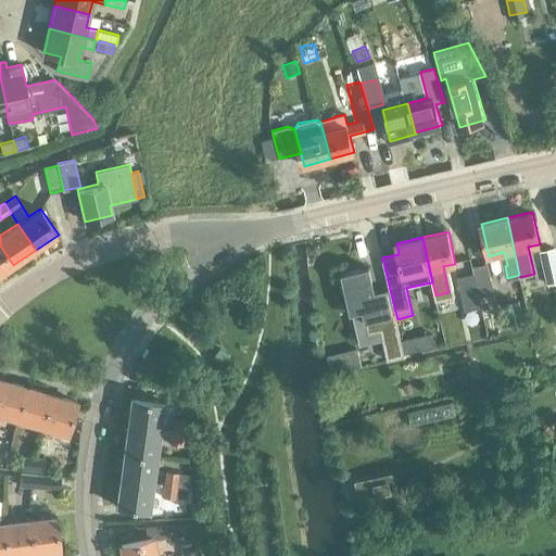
[(0,274),(13,265),(0,245),(0,274)]
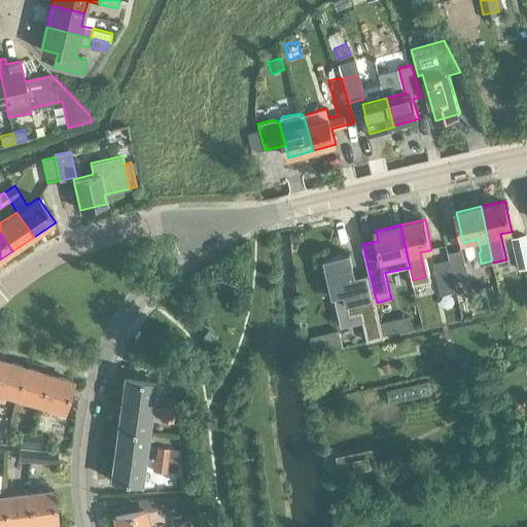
[(520,269),(526,267),(526,242),(525,235),(513,238),(520,269)]
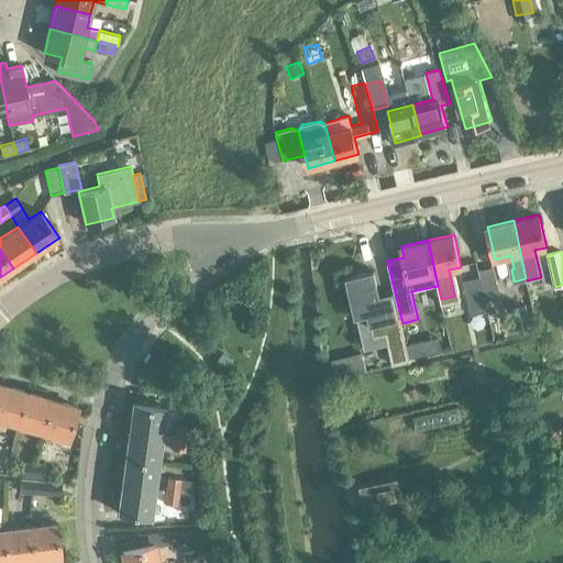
[(479,269),(482,276),(489,310),(503,307),(494,266),(479,269)]
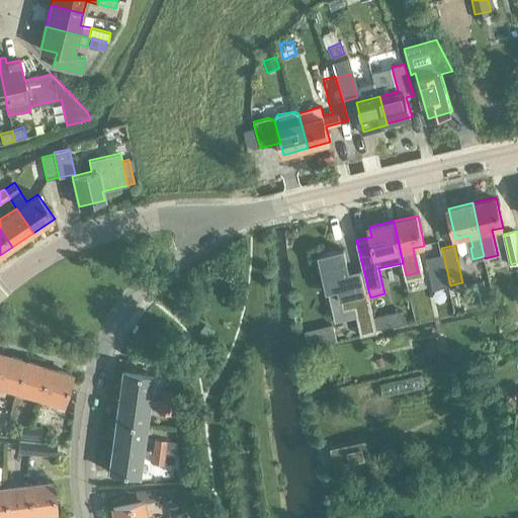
[(329,265),(324,266),(329,288),(338,286),(343,310),(354,307),(356,315),(361,334),(376,330),(376,329),(373,317),(367,291),(362,268),(349,271),(344,248),(326,252),(329,265)]
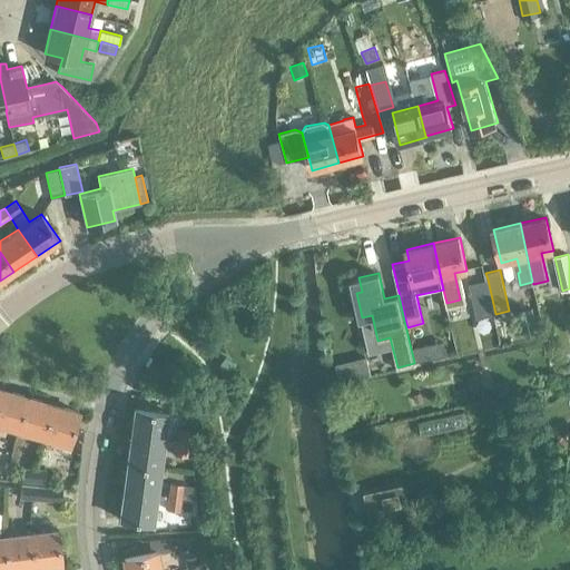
[(478,318),(495,314),(488,279),(469,283),(478,318)]
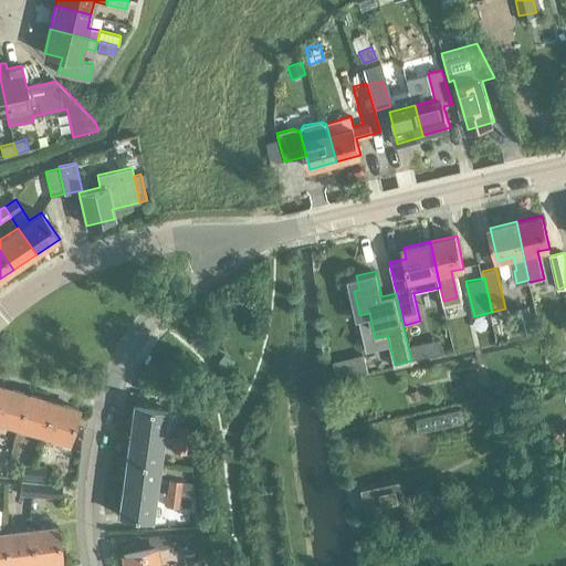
[(528,307),(515,310),(521,334),(533,332),(528,307)]
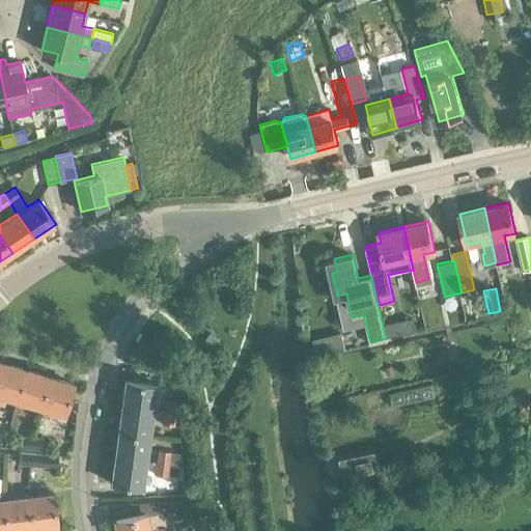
[(395,322),(383,325),(386,337),(398,334),(395,322)]
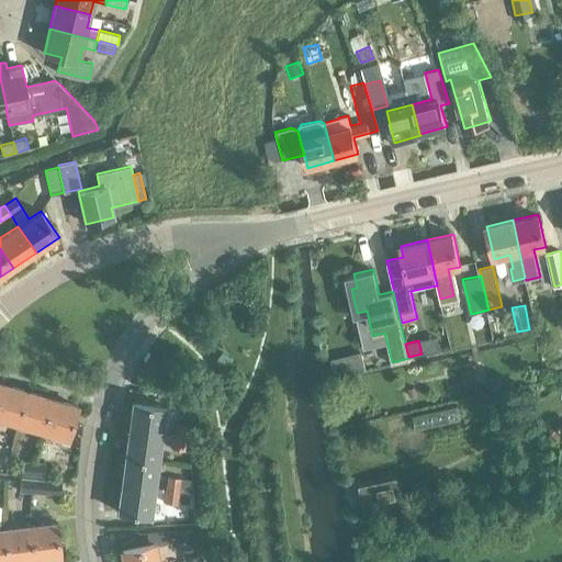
[(367,369),(362,351),(330,359),(334,373),(335,377),(367,369)]
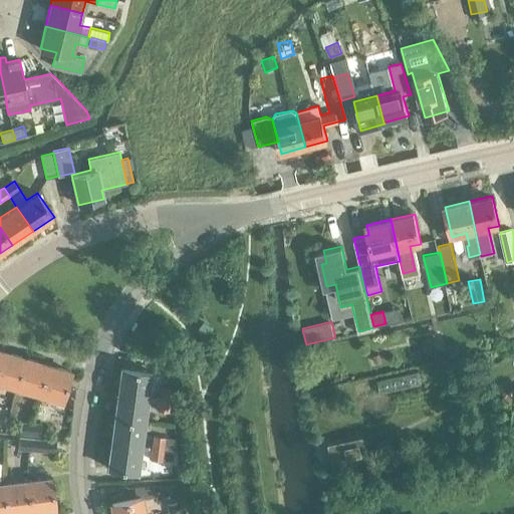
[(202,322),(196,332),(205,337),(211,327),(202,322)]
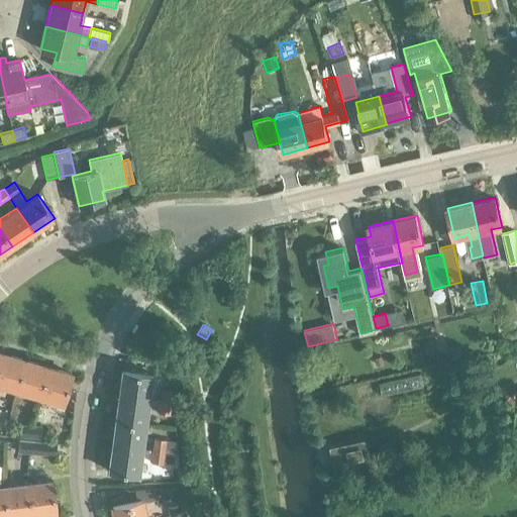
[(24,360),(1,353),(0,356),(0,383),(16,389),(24,360)]
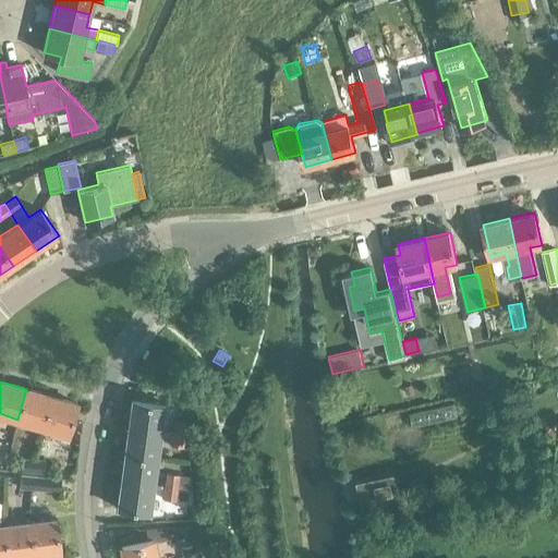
[(52,397),(26,389),(17,420),(44,426),(52,397)]
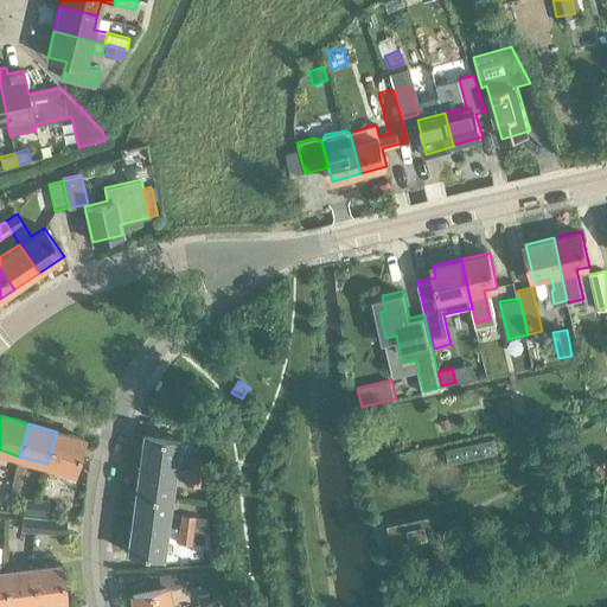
[(75,472),(85,440),(57,432),(48,464),(75,472)]
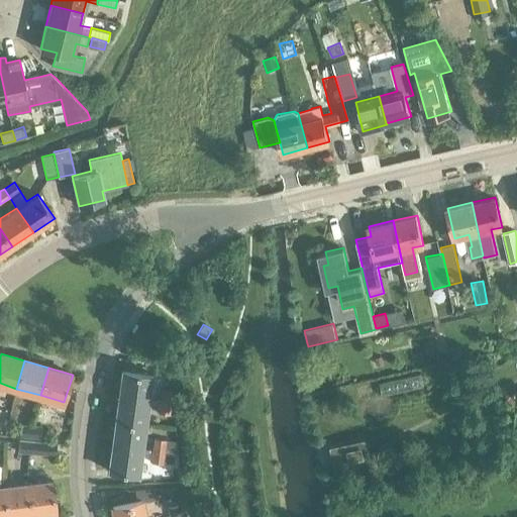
[(122,370),(119,395),(147,399),(151,374),(122,370)]
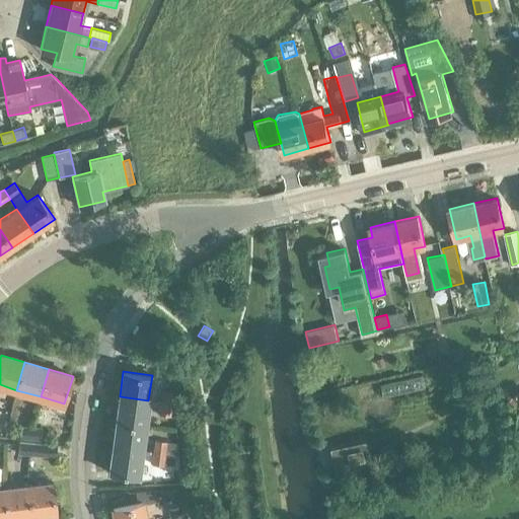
[(385,393),(426,384),(423,371),(382,380),(385,393)]
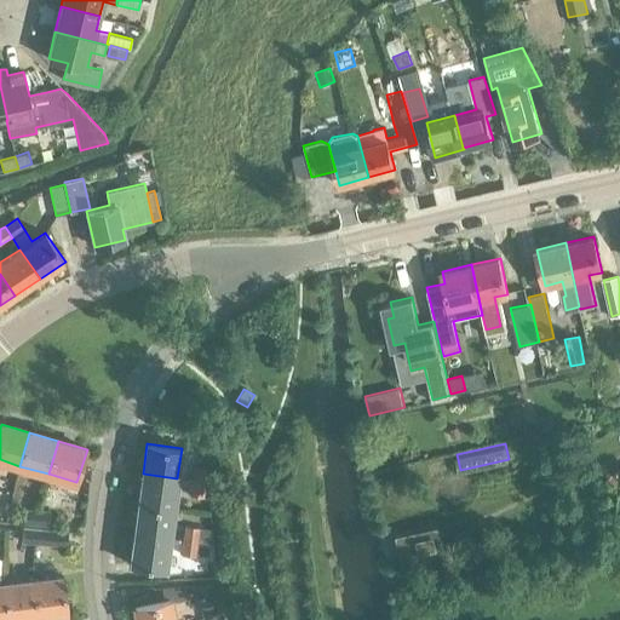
[(194,468),(193,481),(205,482),(206,469),(194,468)]
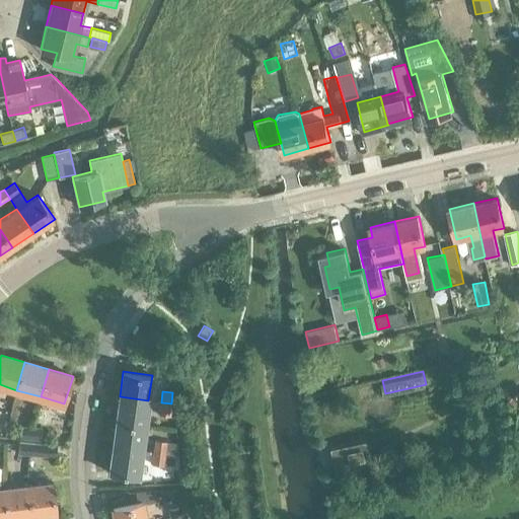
[(148,400),(120,396),(117,422),(145,426),(148,400)]
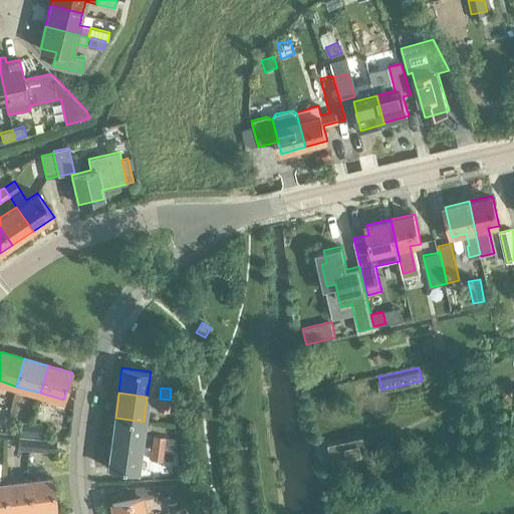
[(168,412),(170,400),(160,399),(158,410),(168,412)]
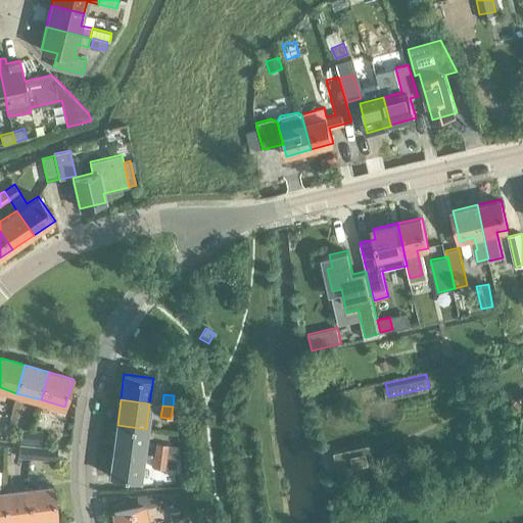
[(117,425),(113,450),(142,455),(146,429),(117,425)]
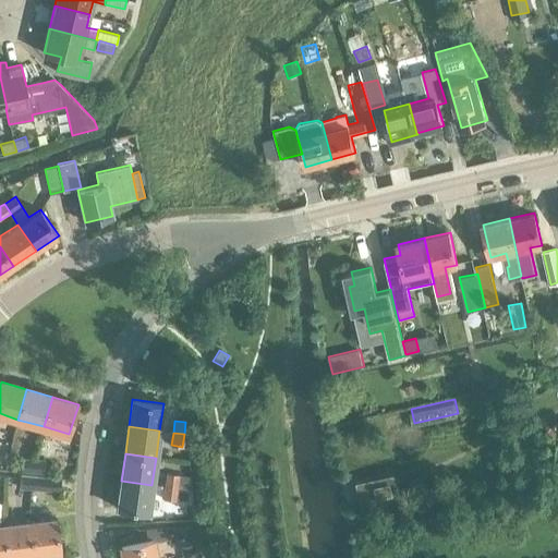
[(21,472),(33,472),(34,460),(22,459),(21,472)]
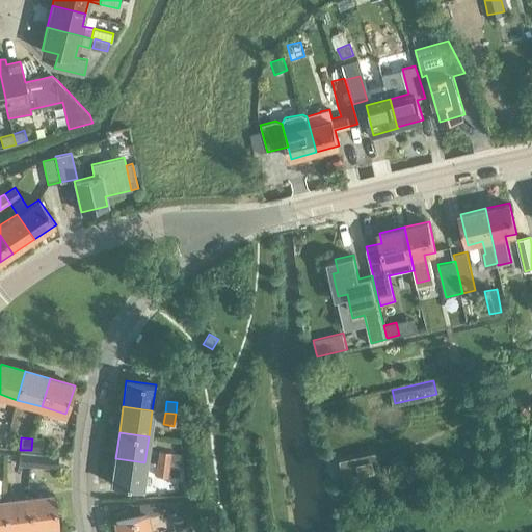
[(43,440),(32,439),(31,450),(43,450),(43,440)]
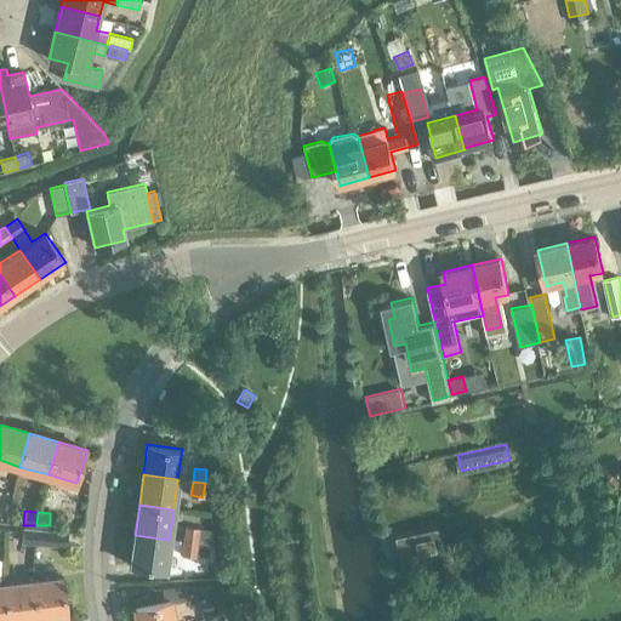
[(184,542),(197,543),(212,546),(211,530),(199,528),(186,527),(184,542)]
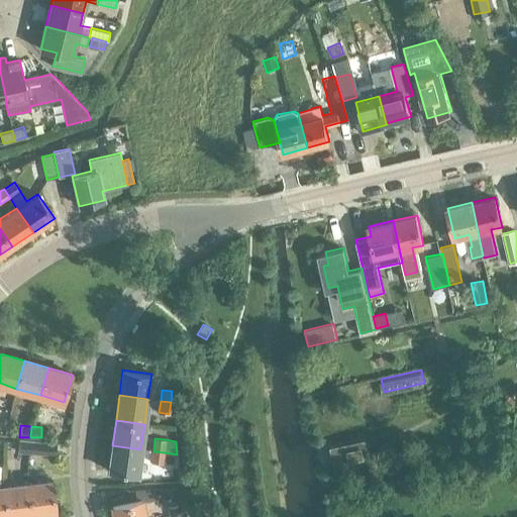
[(366,439),(330,447),(335,467),(370,458),(366,439)]
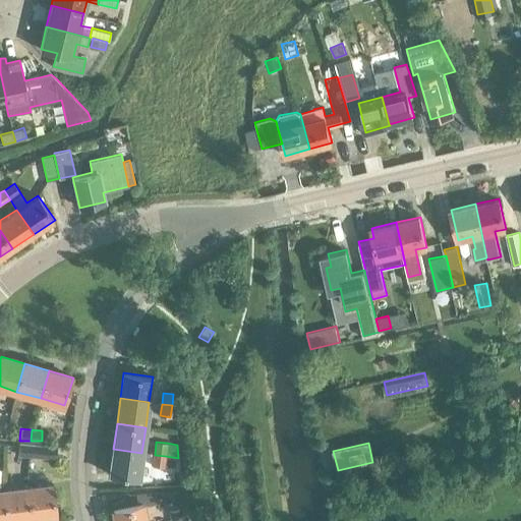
[(18,456),(30,457),(31,446),(19,445),(18,456)]
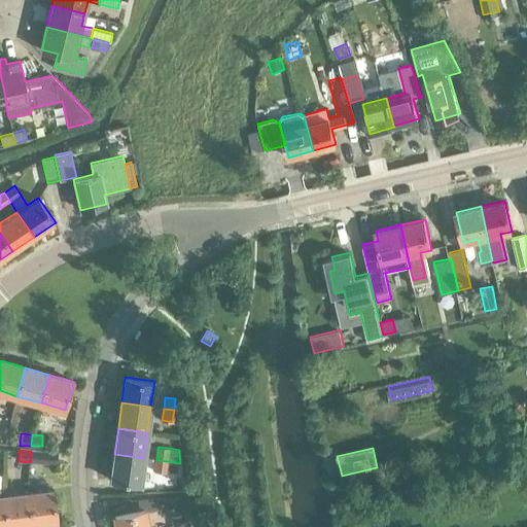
[(58,453),(31,451),(30,462),(57,464),(58,453)]
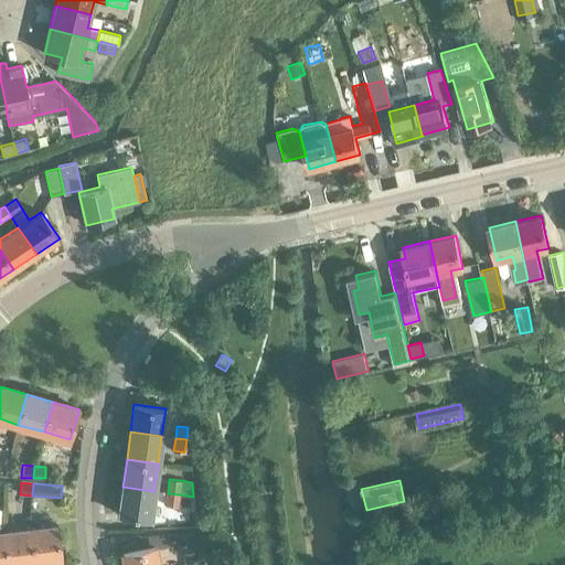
[(150,518),(153,491),(123,487),(119,514),(150,518)]
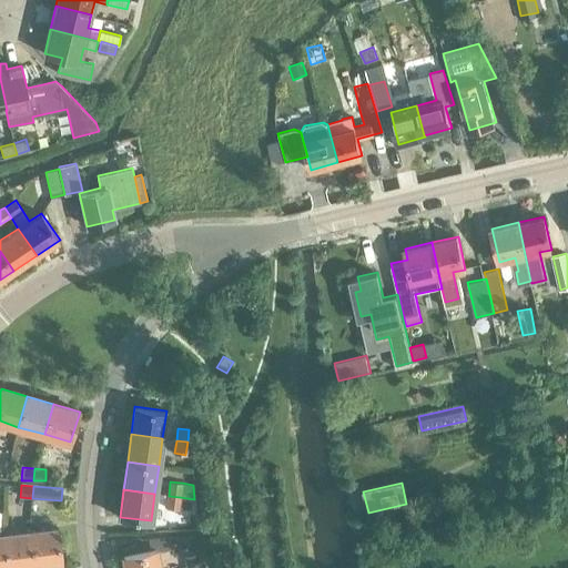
[(178,509),(180,497),(169,496),(166,508),(178,509)]
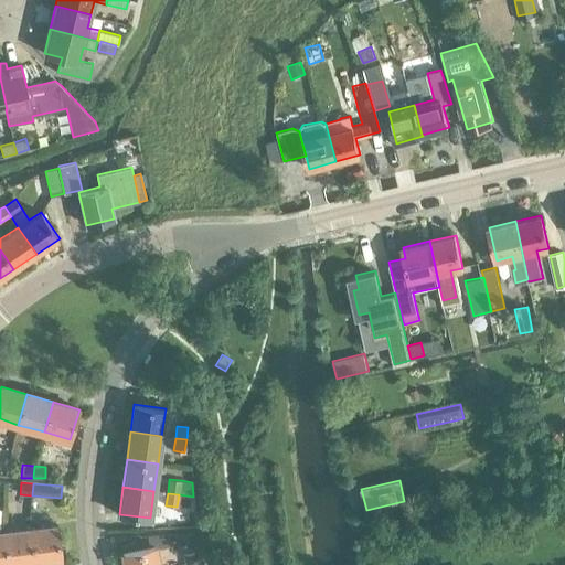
[(59,526),(31,530),(34,561),(62,557),(59,526)]
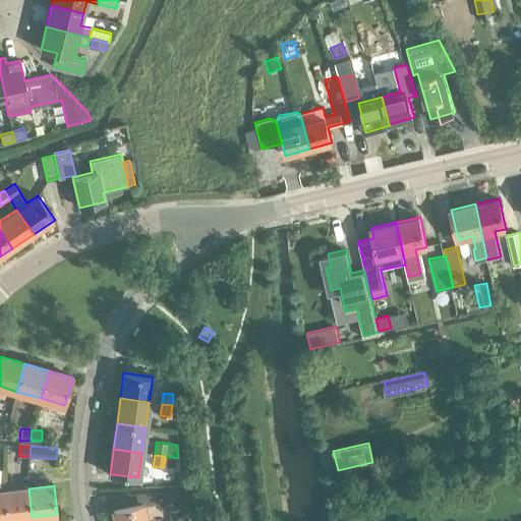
[(29,488),(4,491),(8,520),(32,517),(29,488)]
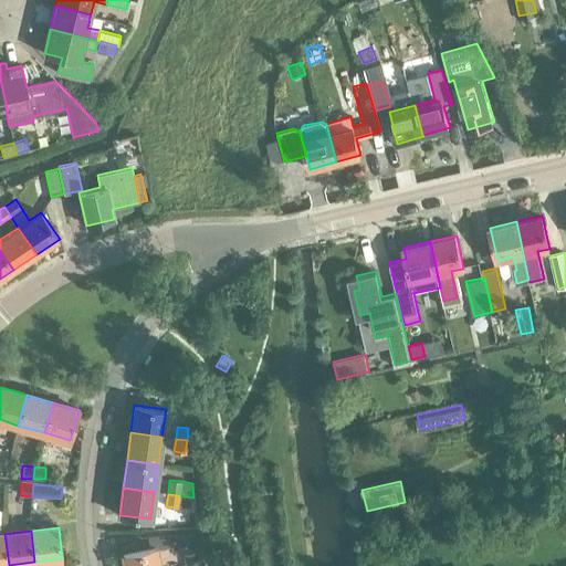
[(197,533),(185,535),(188,548),(198,547),(199,546),(197,533)]
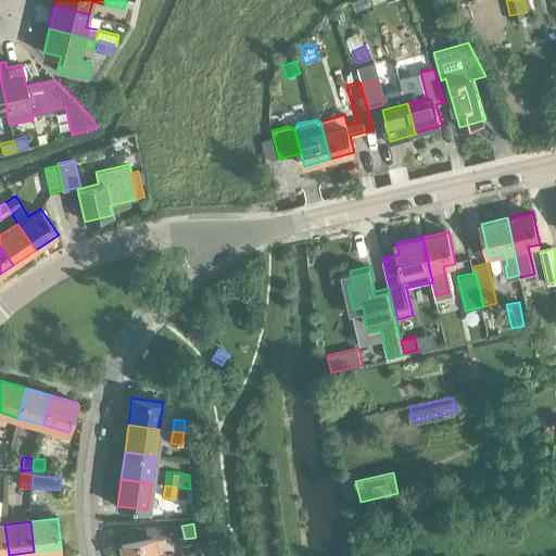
[(121,543),(123,555),(155,555),(152,536),(121,543)]
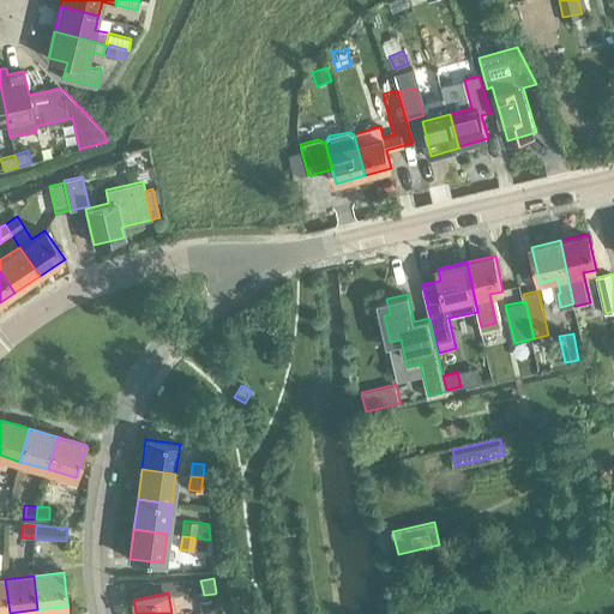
[(200,605),(202,613),(214,613),(215,613),(212,602),(200,605)]
